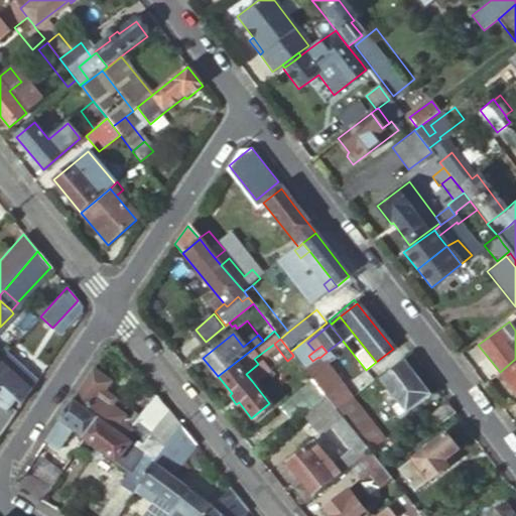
[(300,348),(295,351),(301,358),(305,354),(300,348)]
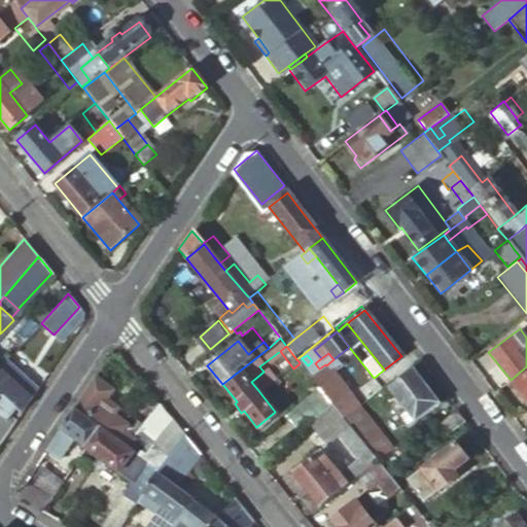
[(304,369),(308,365),(302,358),(299,361),(300,363),(304,369)]
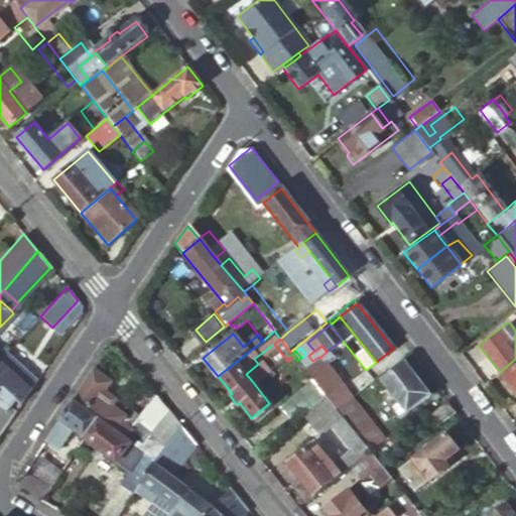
[(0,359),(0,386),(14,400),(10,405),(16,410),(19,407),(37,381),(6,353),(0,359)]
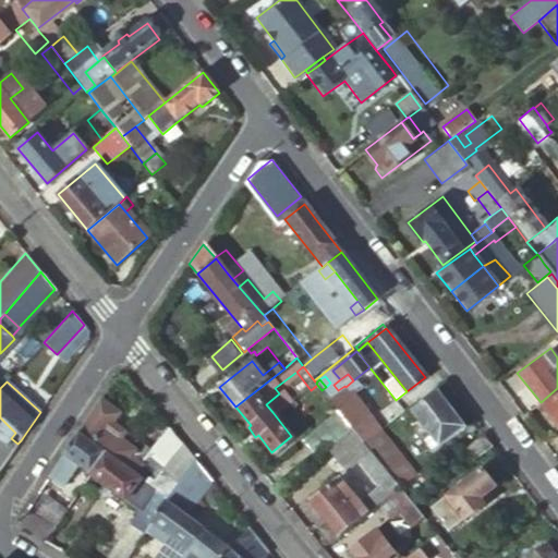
[(266,404),(273,412),(289,398),(279,385),(275,388),(279,393),(266,404)]
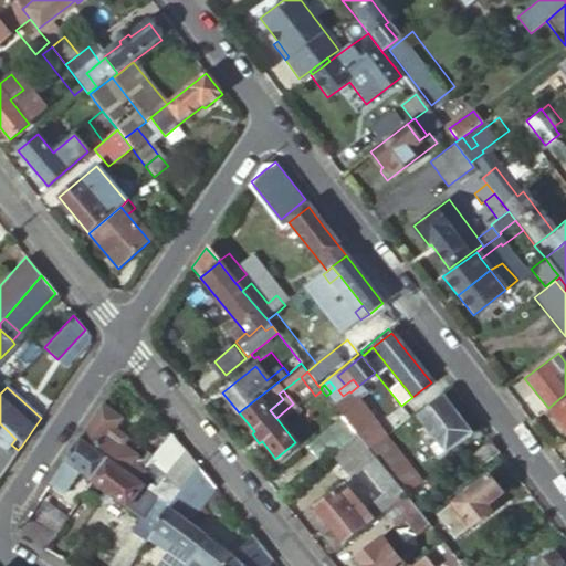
[(356,433),(367,448),(384,435),(350,392),(349,391),(343,396),(333,404),(342,415),(356,433)]
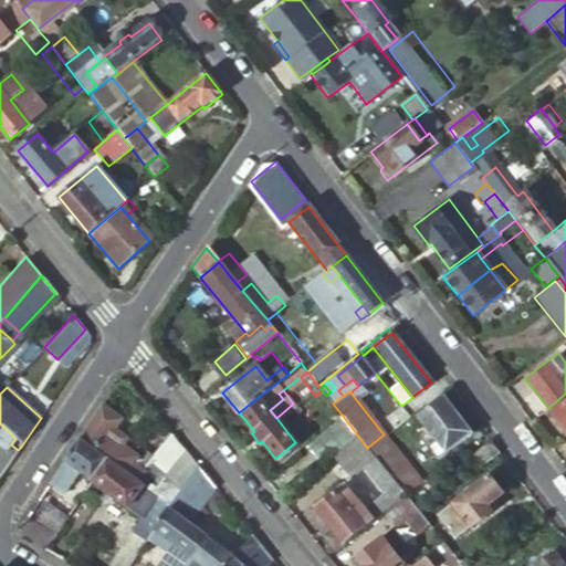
[(443,397),(417,417),(444,453),(470,433),(443,397)]
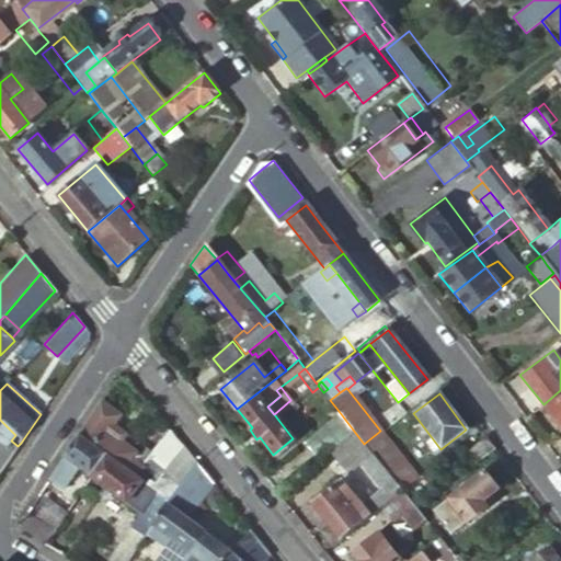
[(560,395),(546,408),(560,426),(560,395)]
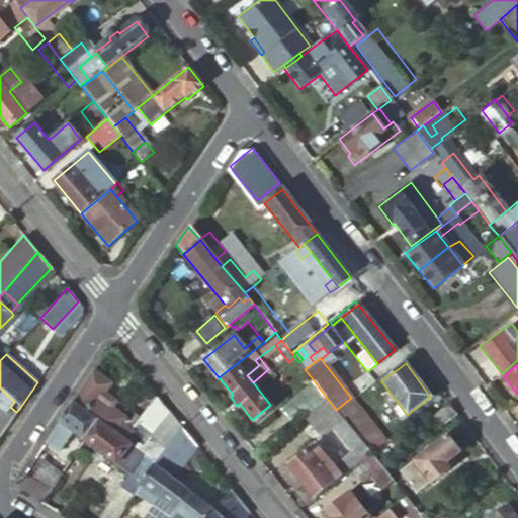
[(96,421),(154,465),(179,428),(169,415),(148,446),(121,427),(126,421),(111,410),(100,401),(104,395),(110,385),(92,371),(72,402),(96,421)]
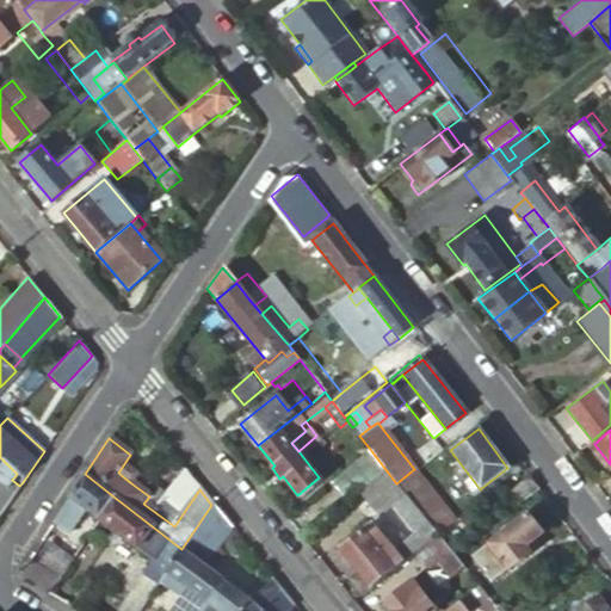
[(384,468),(369,448),(329,479),(346,499),(358,489),(384,468)]
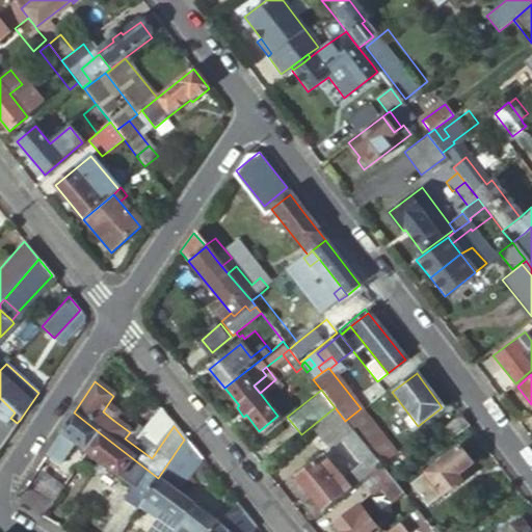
[(0,447),(17,423),(10,418),(15,413),(0,398),(0,447)]
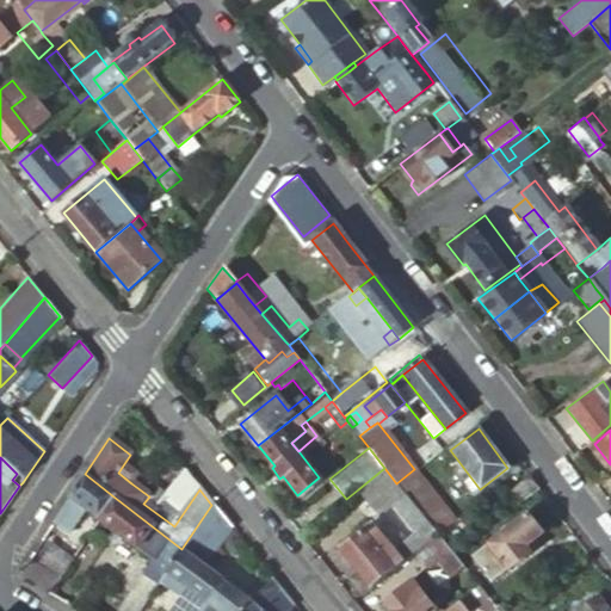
[(137,476),(123,466),(118,473),(131,483),(137,476)]
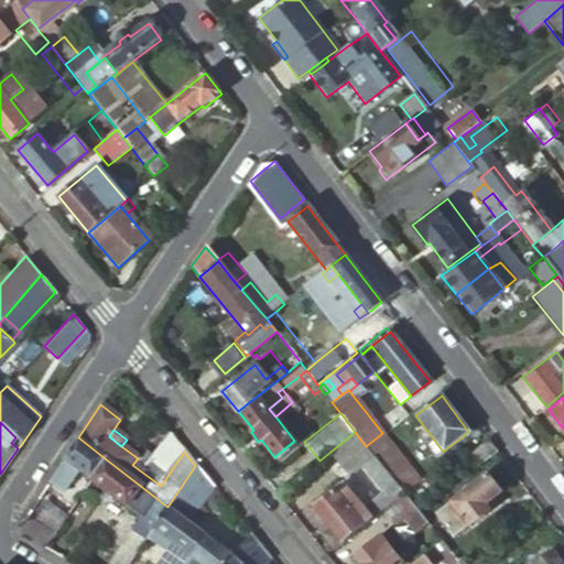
[(366,446),(355,432),(331,452),(349,475),(361,465),(383,491),(364,508),(342,480),(313,503),(331,524),(321,532),(333,548),(380,509),(402,491),(366,446)]
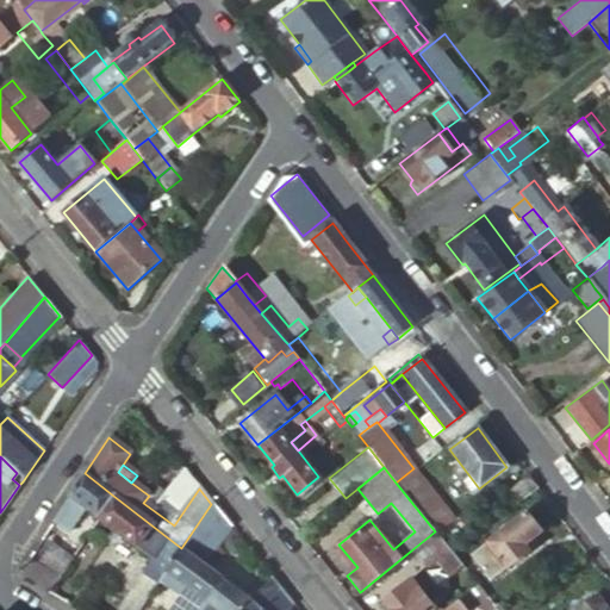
[(113,496),(85,473),(69,497),(86,510),(98,520),(113,496)]
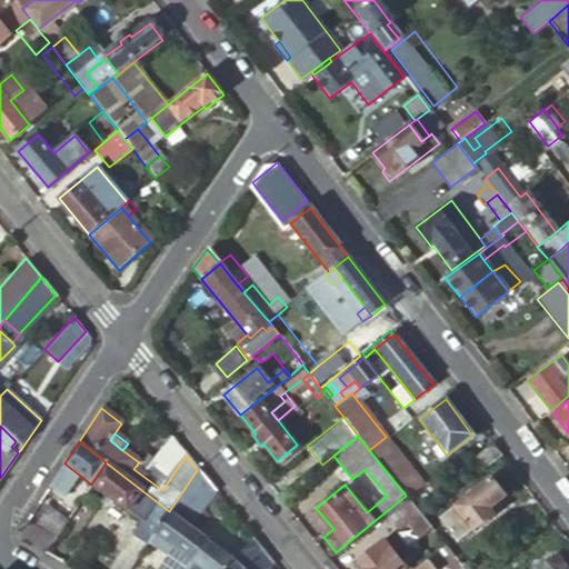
[(501,457),(491,443),(468,461),(478,475),(501,457)]
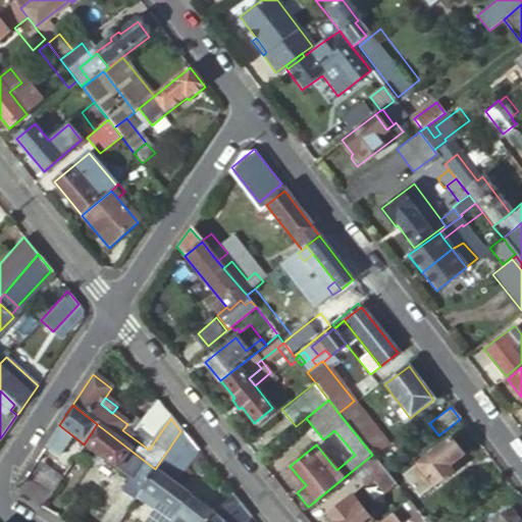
[(155,469),(97,424),(84,445),(83,446),(117,471),(124,461),(140,473),(144,468),(151,474),(155,469)]
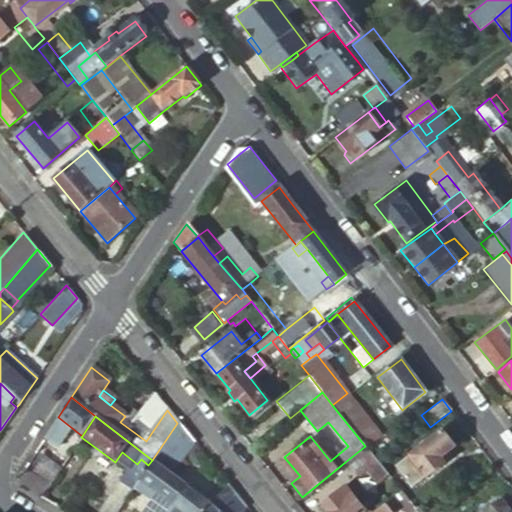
[(55,421),(44,437),(59,447),(72,428),(58,417),(55,421)]
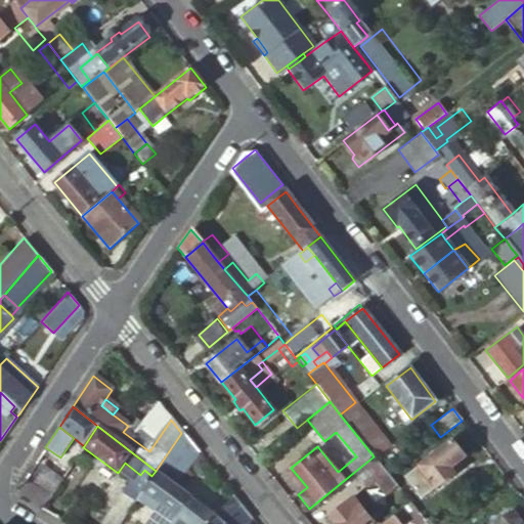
[(336,432),(324,441),(317,446),(338,472),(356,456),(336,432)]
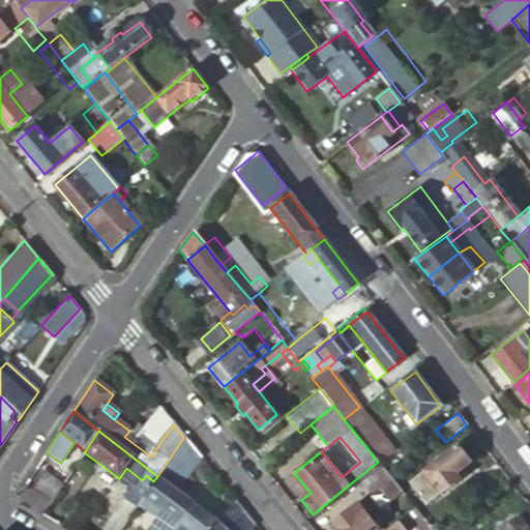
[(183,438),(157,476),(175,490),(177,492),(201,459),(183,438)]
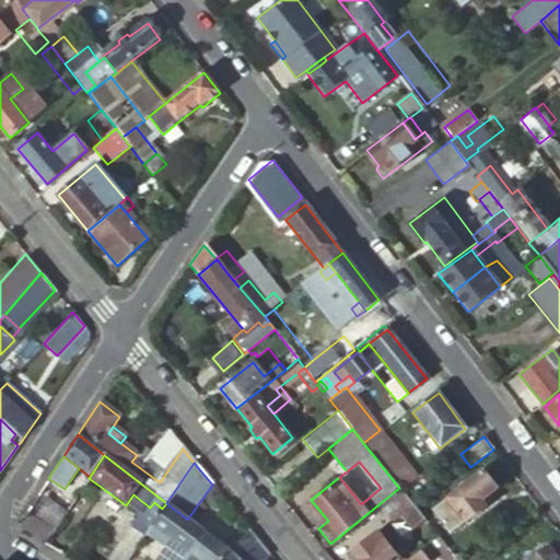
[(482,473),(432,511),(451,534),(485,508),(480,501),(486,496),(496,489),(482,473)]
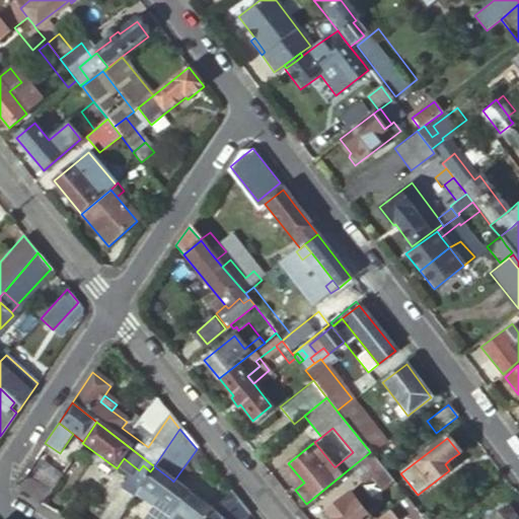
[(385,471),(370,452),(350,468),(362,483),(370,476),(380,490),(391,480),(385,471)]
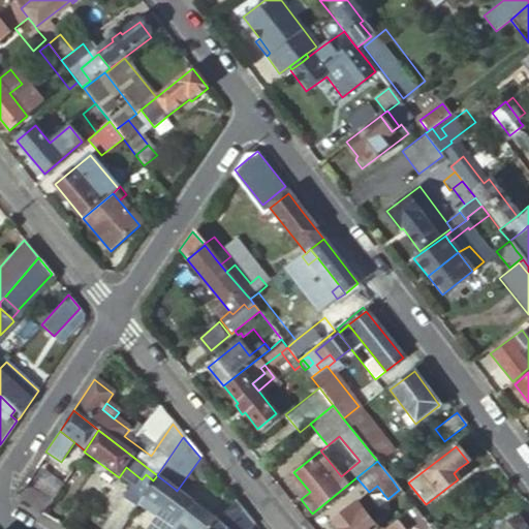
[(22,502),(42,515),(63,483),(40,466),(29,484),(45,495),(39,504),(35,501),(37,497),(23,486),(20,490),(22,502)]
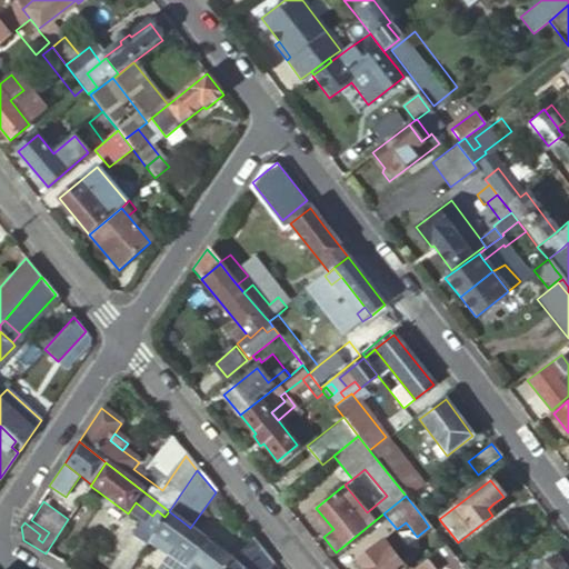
[(148,542),(149,540),(156,530),(165,517),(157,510),(152,516),(136,502),(128,513),(145,527),(138,536),(148,542)]
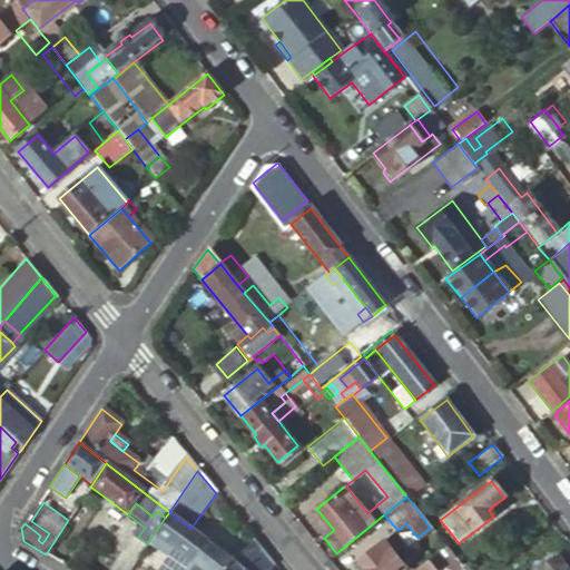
[(500,511),(494,504),(489,510),(493,517),(500,511)]
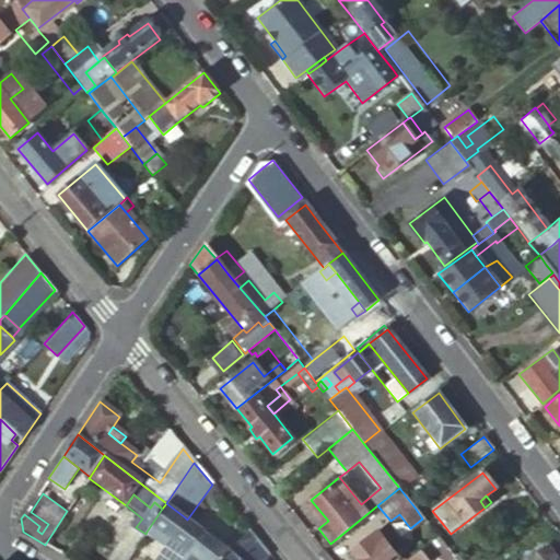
[(185,517),(166,503),(162,509),(153,522),(170,535),(172,537),(185,517)]
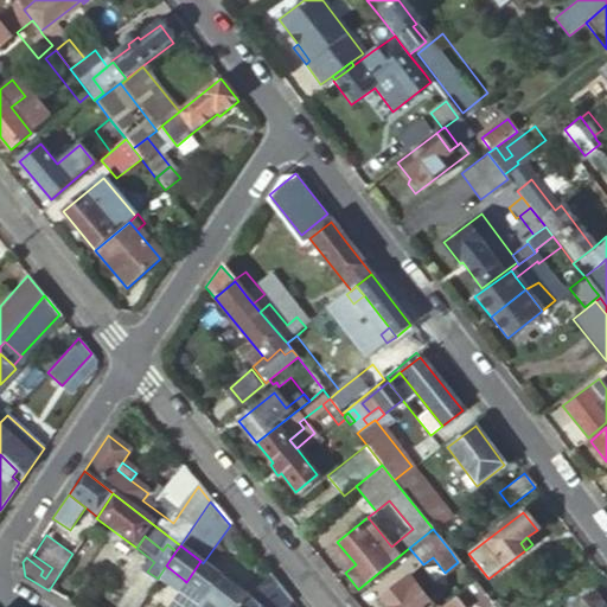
[(203,563),(200,561),(186,582),(185,583),(204,598),(218,575),(203,563)]
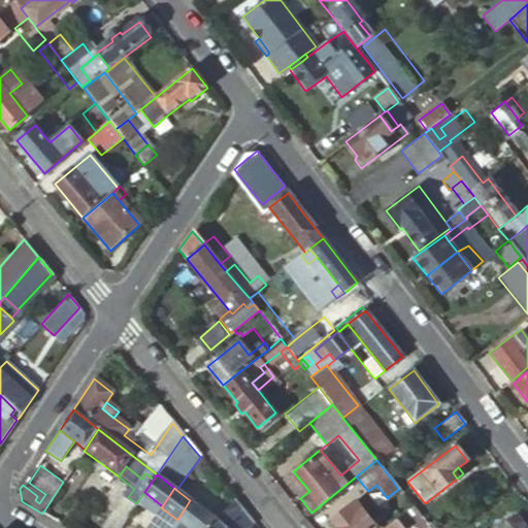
[(154,514),(160,504),(144,492),(138,501),(154,514)]
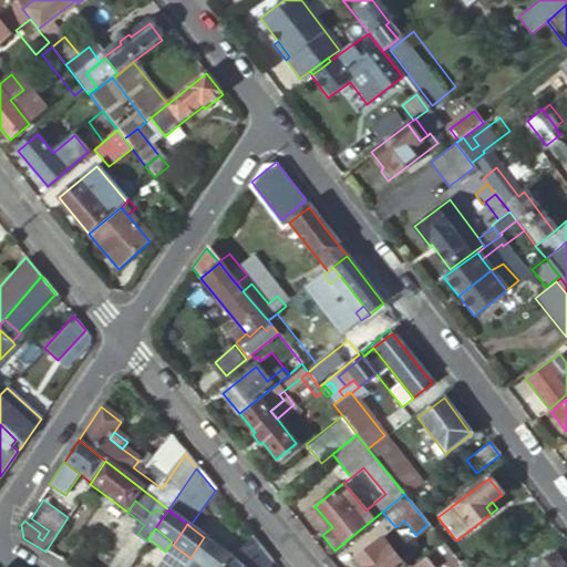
[(249,533),(233,559),(240,566),(265,566),(270,559),(249,533)]
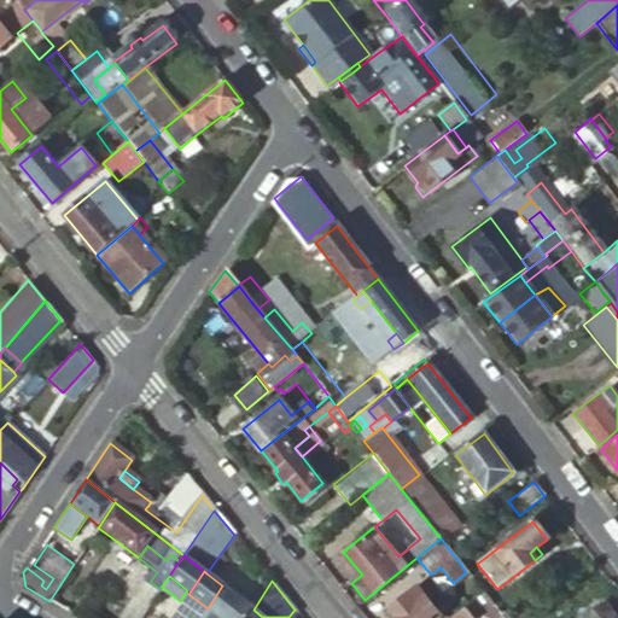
[(208,608),(219,617),(246,617),(254,610),(222,586),(208,608)]
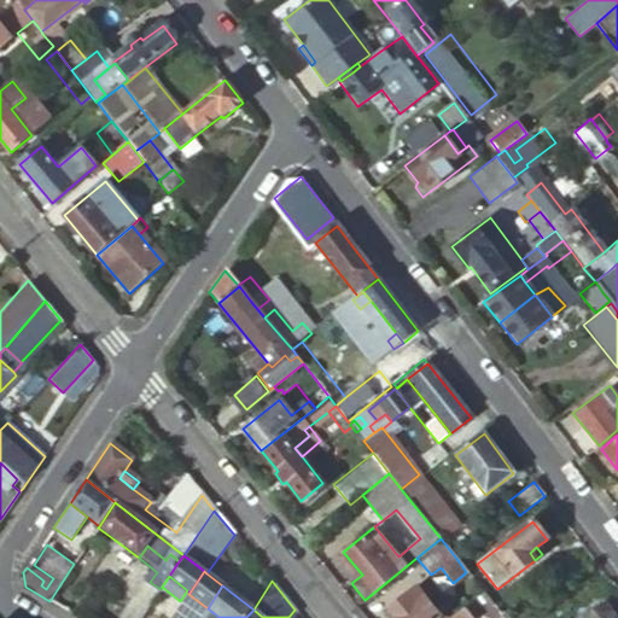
[(417,587),(390,607),(397,617),(435,617),(439,616),(417,587)]
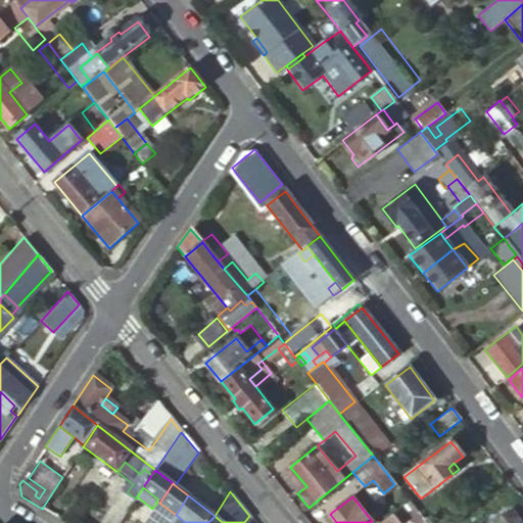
[(159,503),(160,502),(158,500),(152,509),(142,522),(170,522),(176,515),(159,503)]
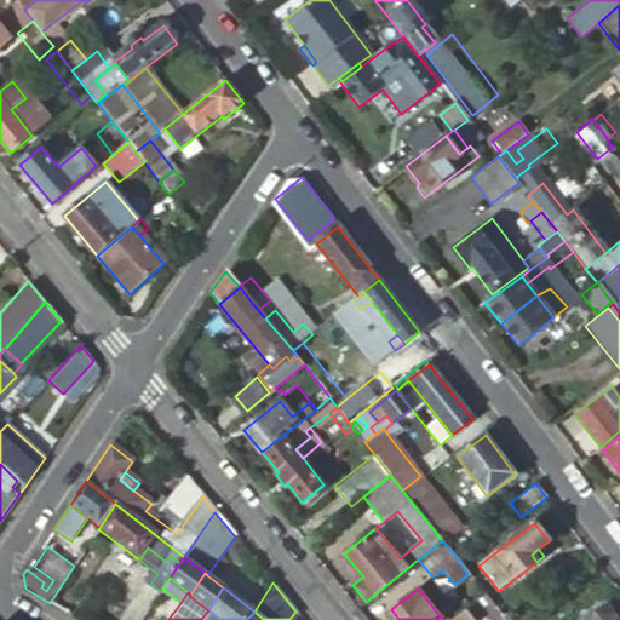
[(504,619),(493,606),(484,595),(451,619),(471,619),(482,612),(488,619),(504,619)]
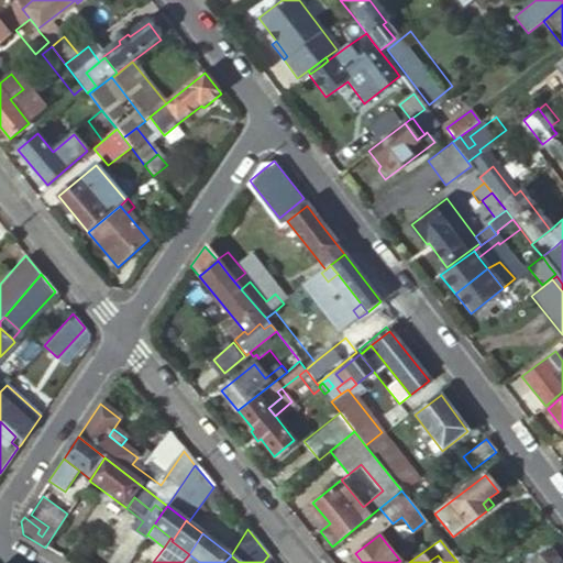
[(561,562),(552,551),(536,562),(561,562)]
